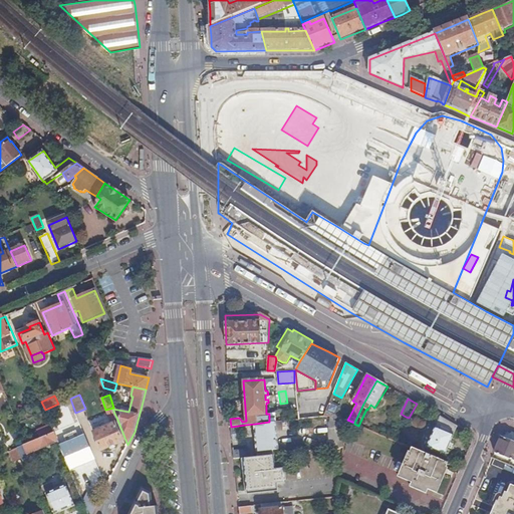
[(406,417),(401,414),(398,419),(404,422),(406,417)]
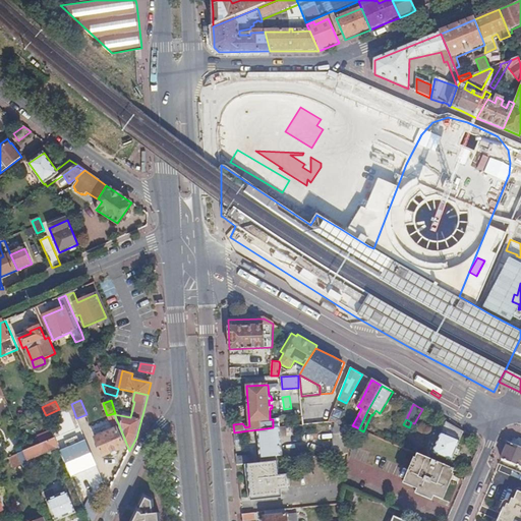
[(331,455),(348,454),(351,426),(341,421),(335,422),(331,455)]
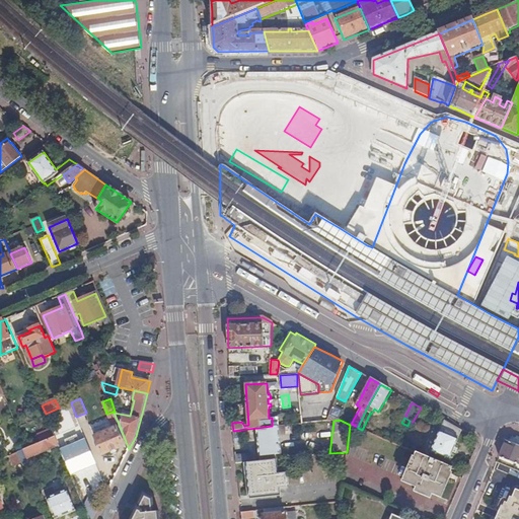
[(461,431),(444,421),(431,451),(449,459),(461,431)]
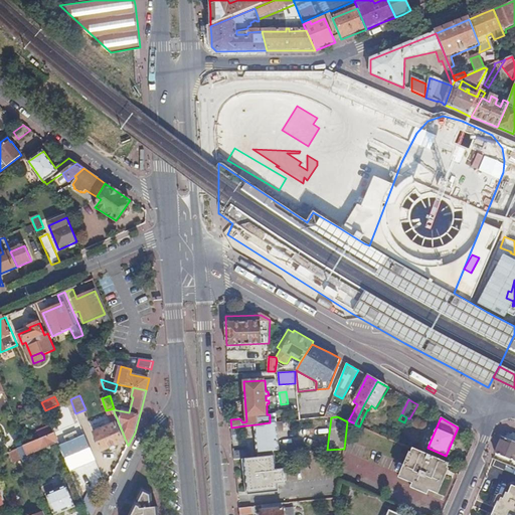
[(255,424),(259,458),(275,456),(281,456),(277,422),(276,422),(272,422),(270,422),(255,424)]
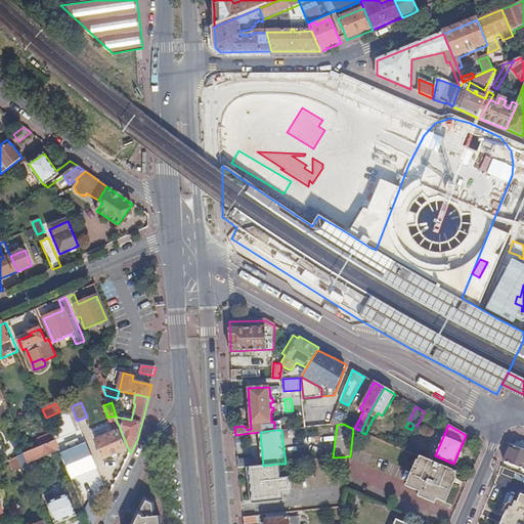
[(96,441),(103,460),(125,450),(118,432),(96,441)]
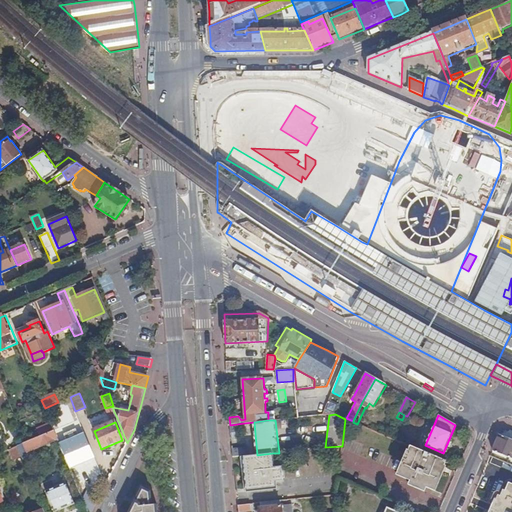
[(230,425),(231,433),(245,432),(244,423),(230,425)]
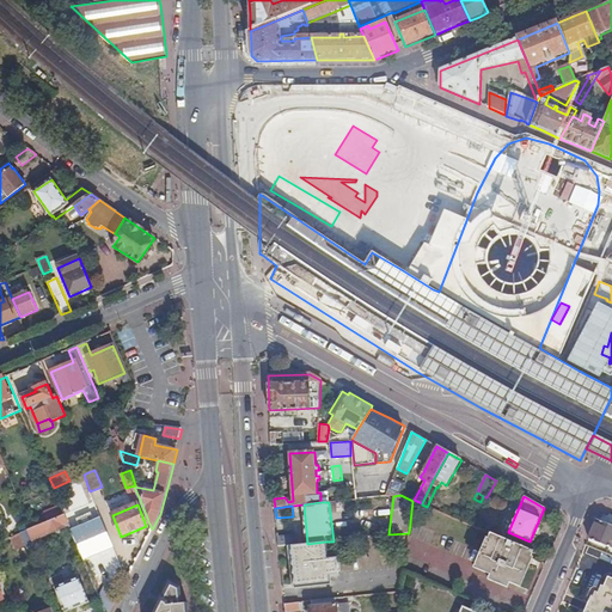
[(20,534),(26,545),(29,551),(31,549),(30,546),(34,545),(31,542),(69,526),(65,515),(32,530),(20,534)]
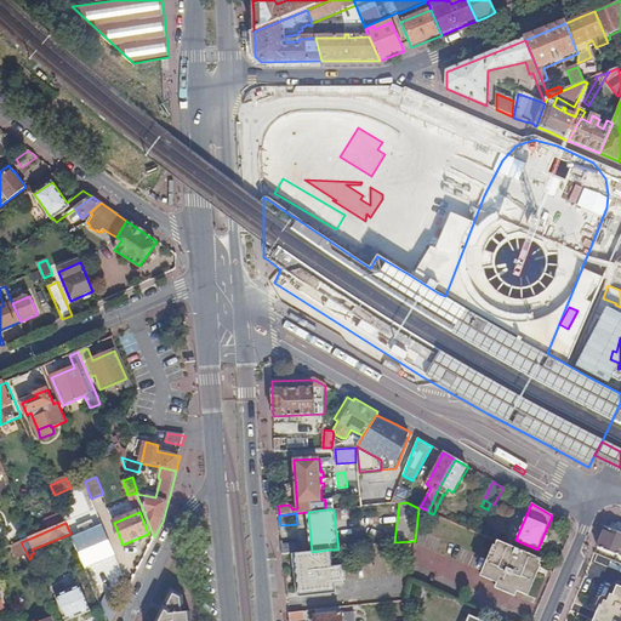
[(72,537),(84,565),(113,553),(102,525),(72,537)]
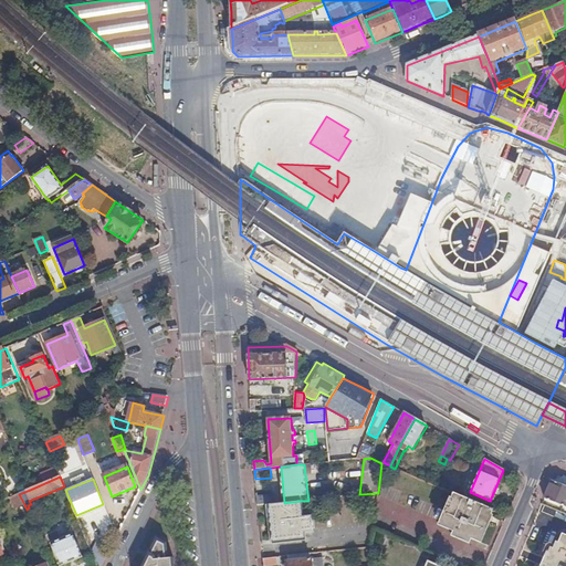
[(565,486),(552,481),(544,499),(565,507),(565,505),(565,486)]
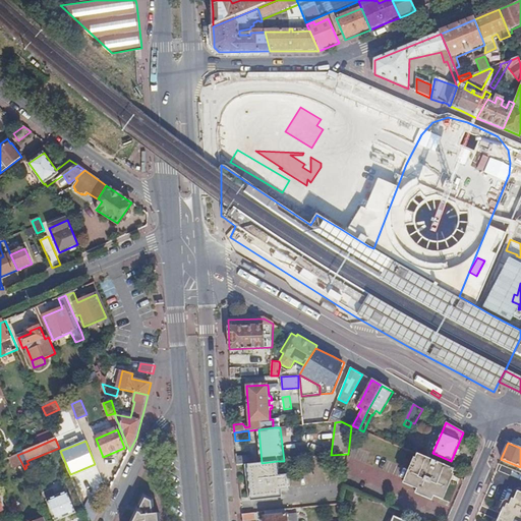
[(17,455),(10,458),(14,468),(22,464),(17,455)]
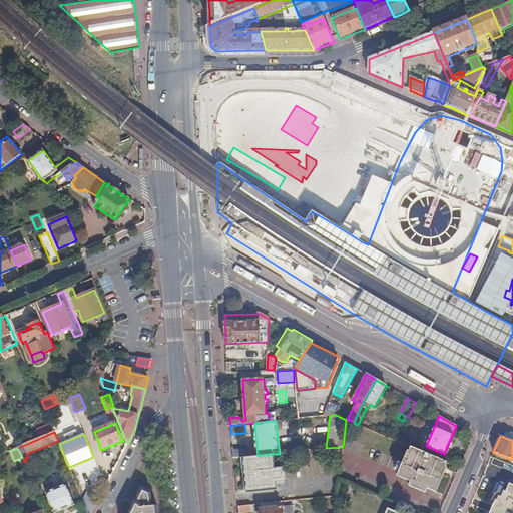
[(446,465),(447,462),(413,448),(412,452),(409,450),(398,476),(412,482),(410,486),(426,493),(428,488),(437,492),(448,467),(446,465)]
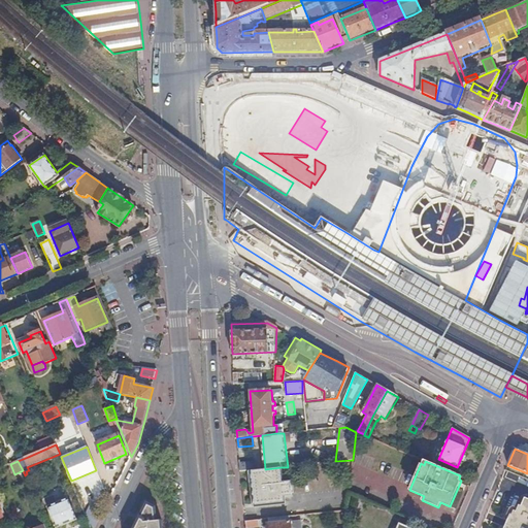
[(240,464),(240,471),(251,470),(256,469),(255,462),(240,464)]
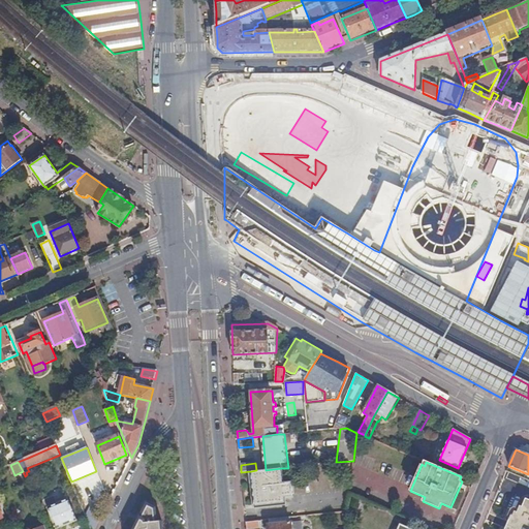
[(256,470),(251,471),(255,508),(285,505),(285,497),(292,496),(291,483),(283,483),(282,468),(266,470),(256,470)]
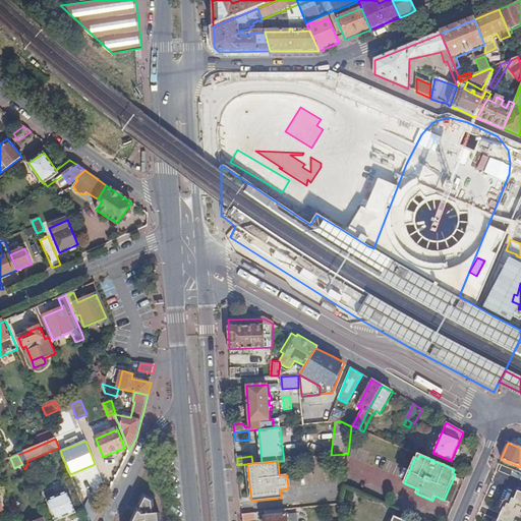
[(55,520),(57,520),(76,513),(66,489),(56,494),(54,488),(44,493),(55,520)]
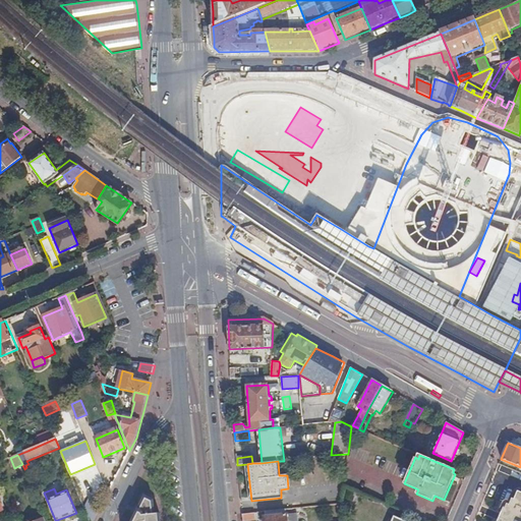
[(520,520),(520,493),(518,491),(514,500),(512,499),(509,506),(506,505),(505,509),(503,508),(497,520),(520,520)]
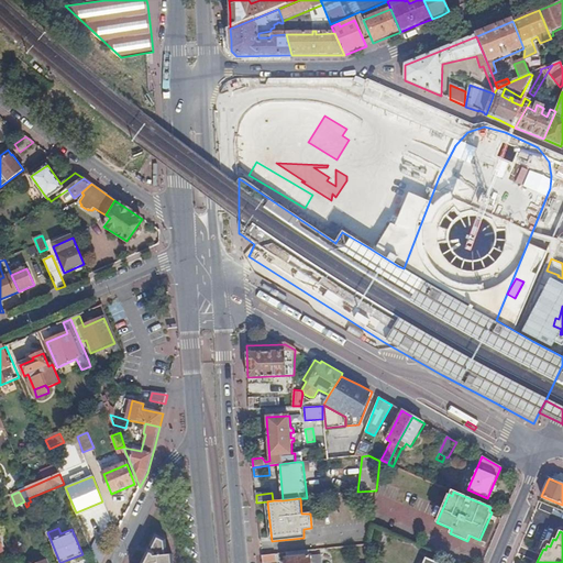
[(169,562),(169,554),(166,554),(165,541),(154,536),(140,562),(169,562)]
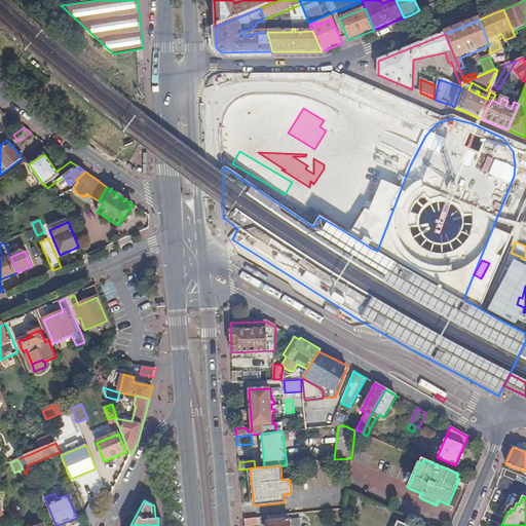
[(90,525),(96,525),(103,512),(100,511),(101,508),(95,505),(87,517),(90,525)]
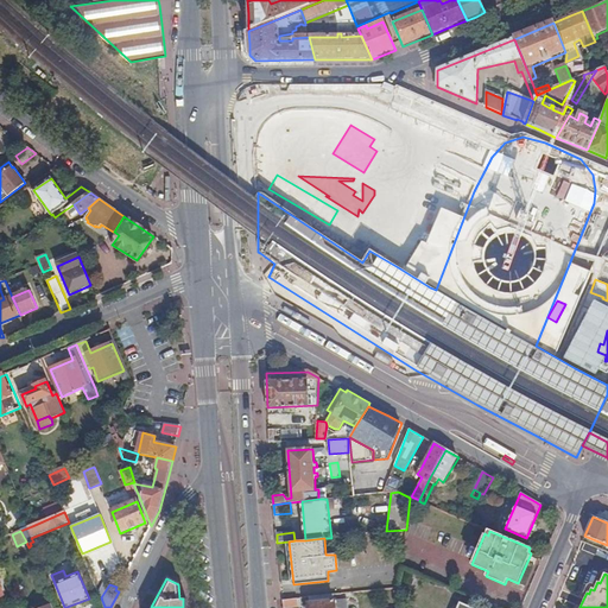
[(309,603),(308,607),(348,607),(348,599),(334,600),(334,595),(309,599),(310,603),(309,603)]
